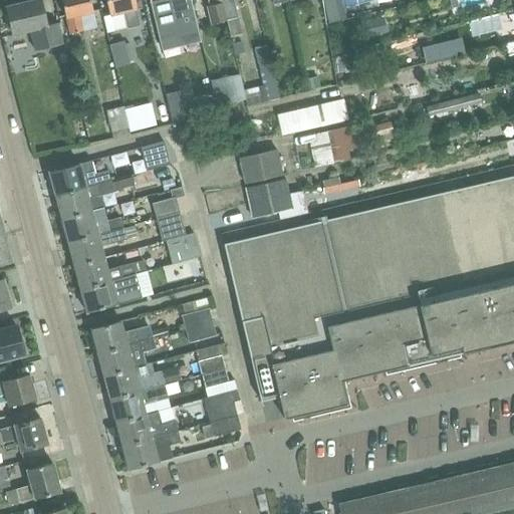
[(61,0),(65,15),(70,35),(84,32),(80,16),(93,13),(90,0),(61,0)]
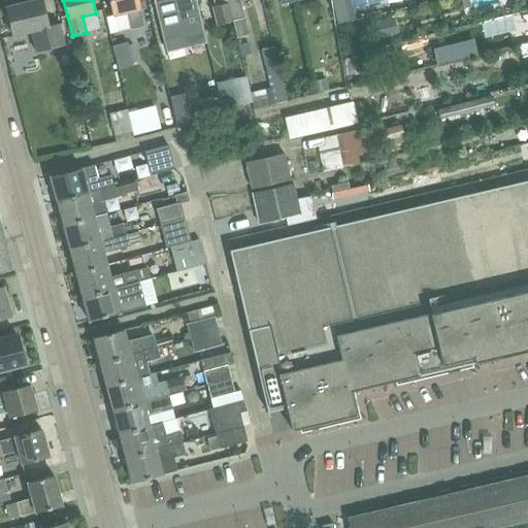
[(109,0),(111,5),(113,17),(129,13),(133,30),(143,27),(139,8),(144,7),(142,0),(109,0)]
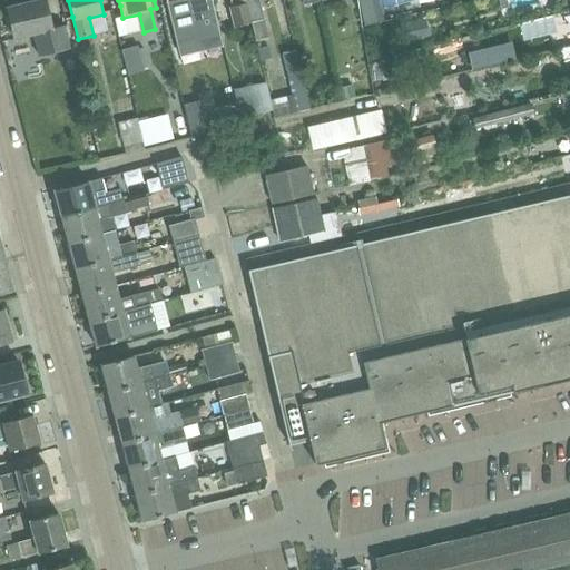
[(219,31),(215,12),(212,0),(165,0),(166,2),(176,0),(195,0),(199,16),(204,36),(219,31)]
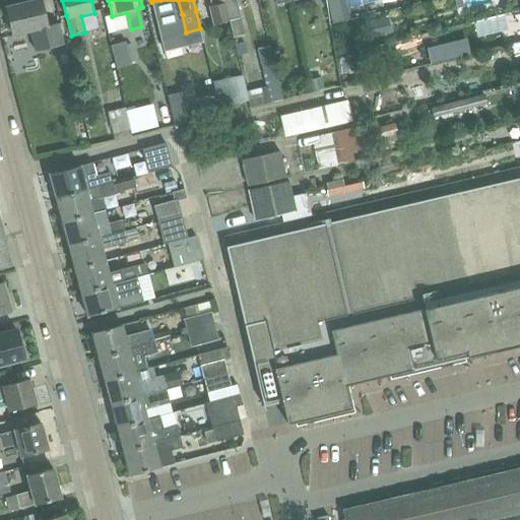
[(217,33),(232,29),(230,21),(223,0),(211,0),(213,7),(211,7),(215,24),(216,24),(217,33)]
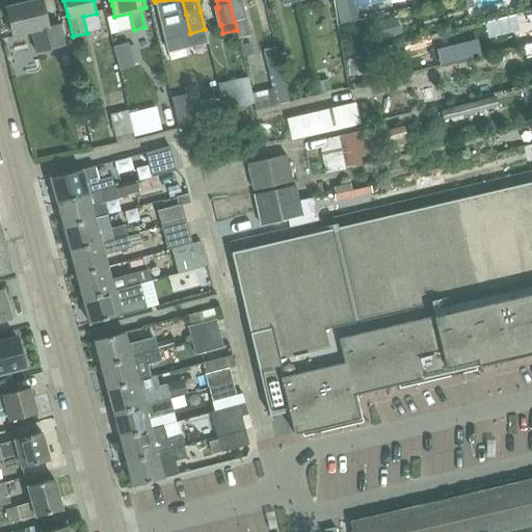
[(229,0),(235,22),(237,30),(238,40),(251,36),(241,0),(229,0)]
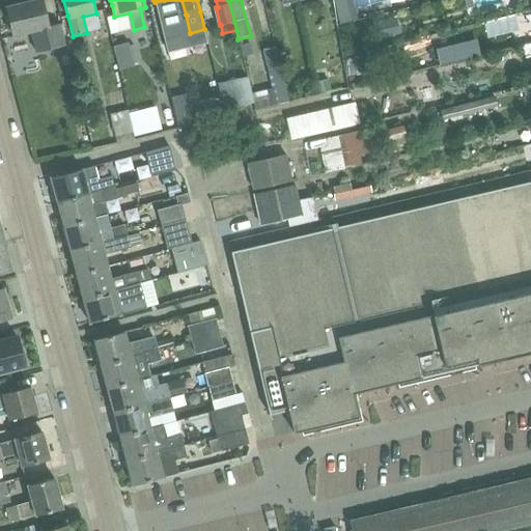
[(352,0),(333,0),(339,25),(357,21),(352,0)]
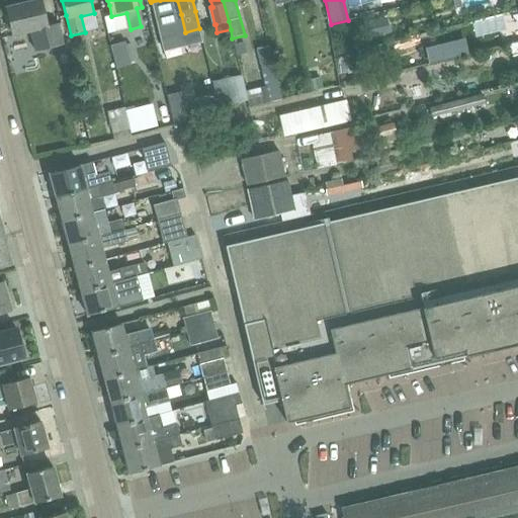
[(460,0),(453,0),(456,9),(462,7),(460,0)]
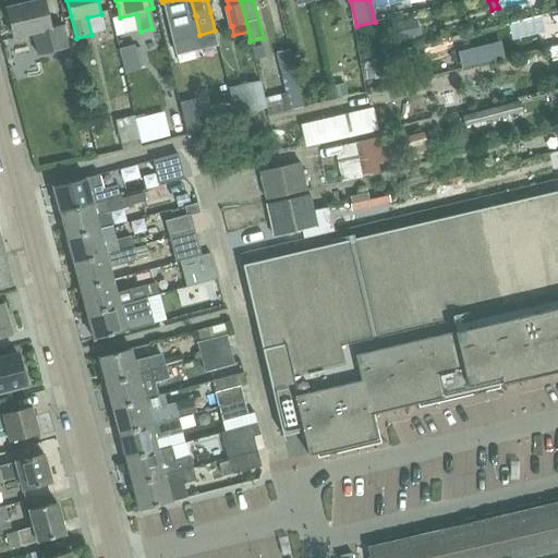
[(38,56),(68,49),(62,25),(50,28),(44,1),(8,9),(14,37),(34,33),(38,56)]
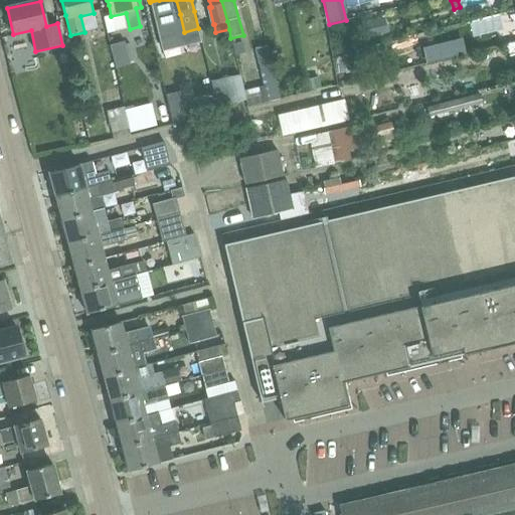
[(125,42),(104,47),(108,62),(129,57),(125,42)]
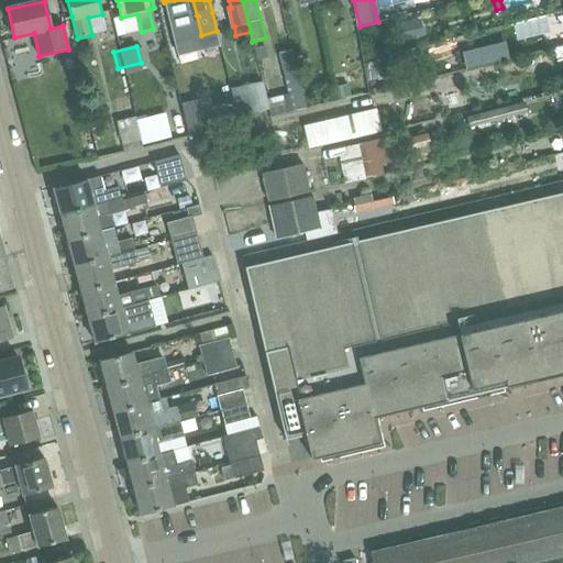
[(267,59),(265,46),(255,48),(257,62),(267,59)]
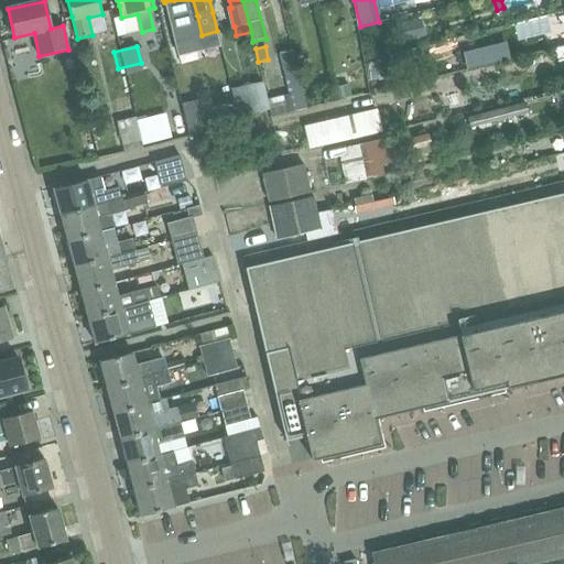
[(269,99),(271,110),(273,117),(306,109),(292,51),(279,54),(289,95),(269,99)]
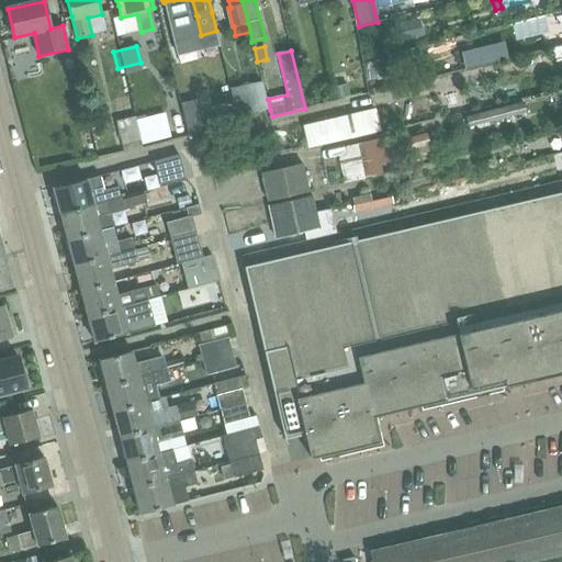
[(390,57),(374,62),(378,78),(379,79),(394,76),(390,57)]
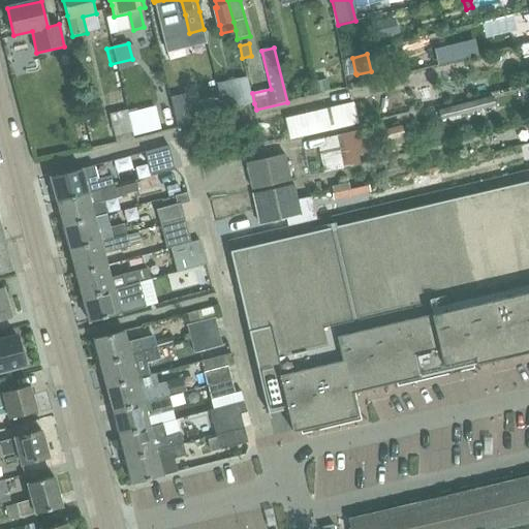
[(218,84),(223,109),(252,102),(248,78),(218,84)]
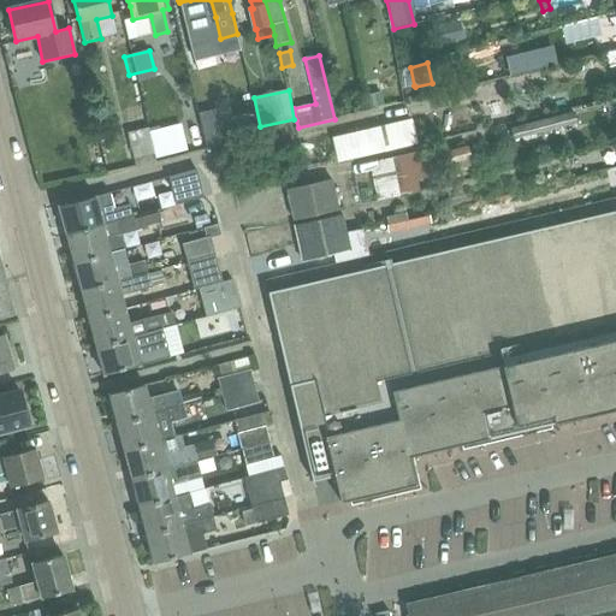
[(384,106),(381,92),(367,95),(369,108),(384,106)]
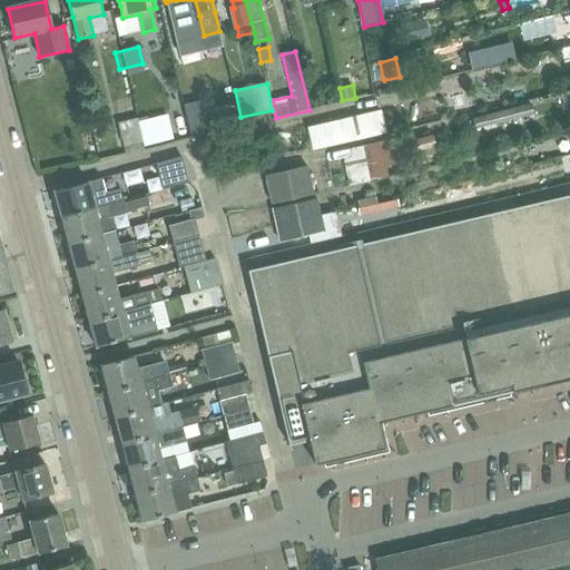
[(200,101),(184,106),(192,137),(220,129),(217,117),(205,120),(200,101)]
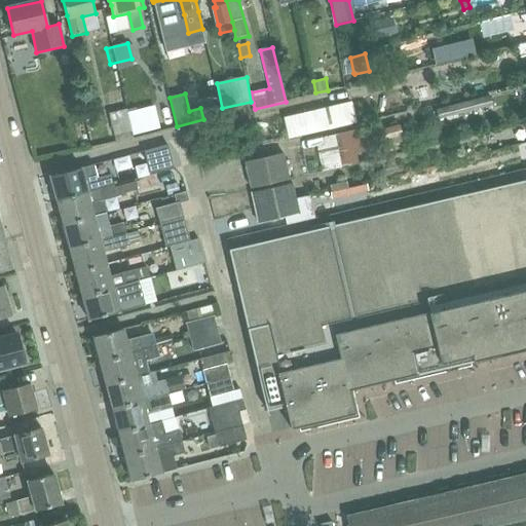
[(493,106),(490,97),(436,110),(439,120),(493,106)]
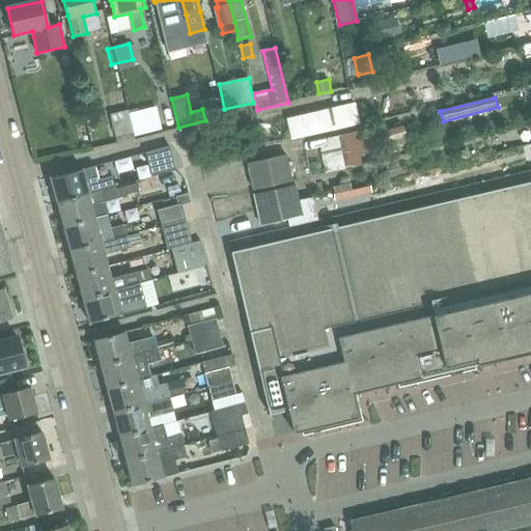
[(331,112),(334,126),(322,129),(323,133),(360,126),(356,107),(331,112)]
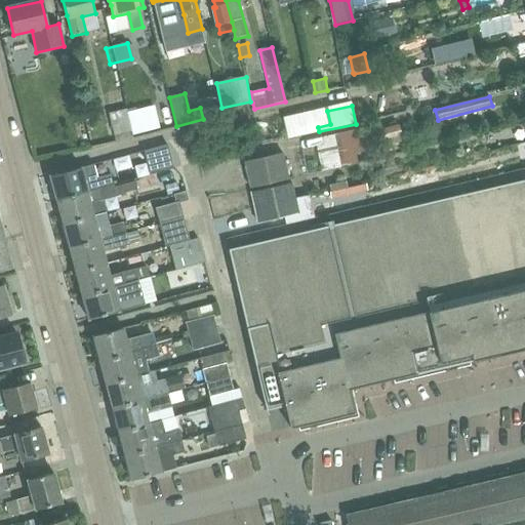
[(109,114),(114,136),(132,132),(127,110),(109,114)]
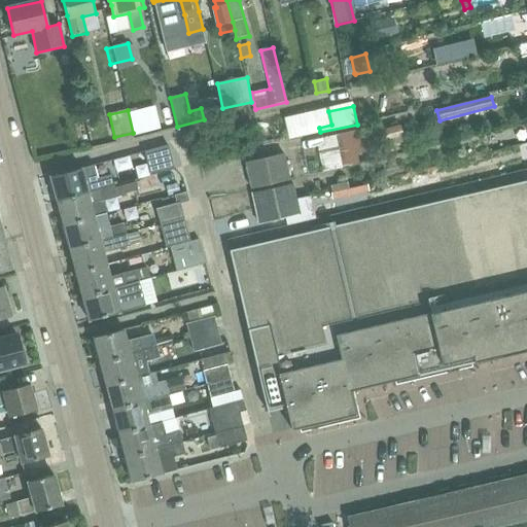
[(399,126),(383,131),(387,147),(405,143),(399,126)]
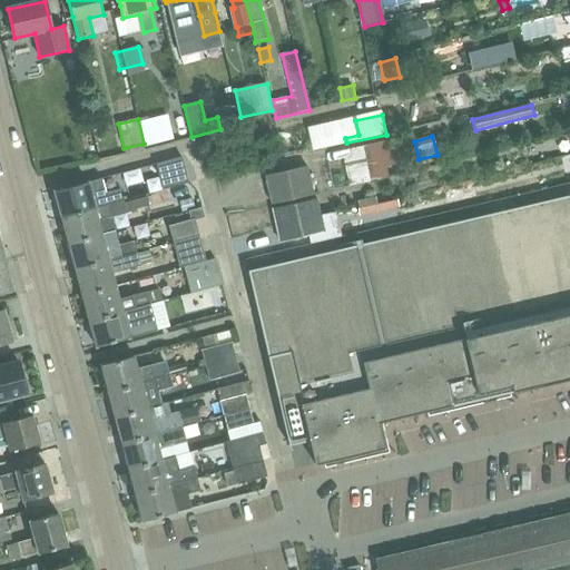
[(349,149),(350,151),(342,153),(350,187),(371,183),(370,180),(389,177),(386,167),(400,165),(394,139),(349,149)]
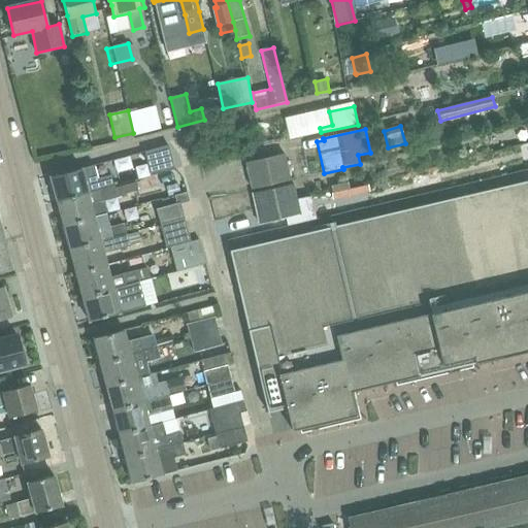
[(168,145),(144,152),(151,176),(174,170),(168,145)]
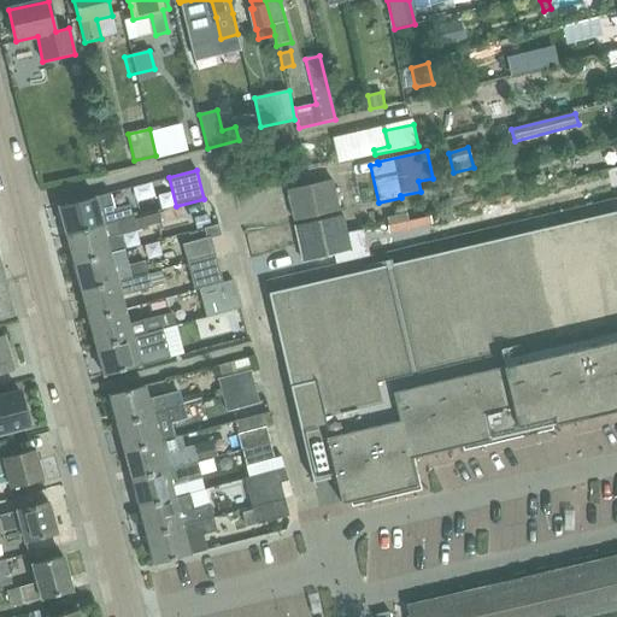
[(334,180),(287,189),(294,222),(341,211),(334,180)]
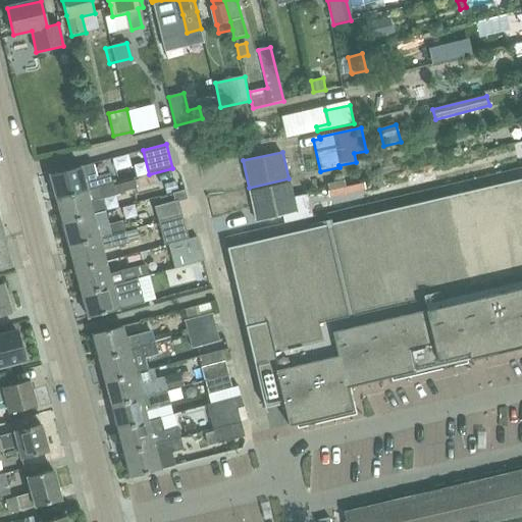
[(305,161),(307,171),(314,170),(312,160),(305,161)]
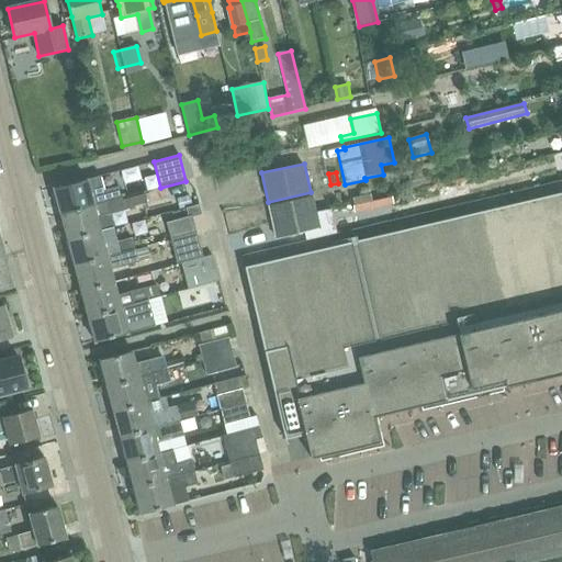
[(87,179),(54,188),(62,215),(122,199),(119,187),(103,191),(100,176),(87,179)]
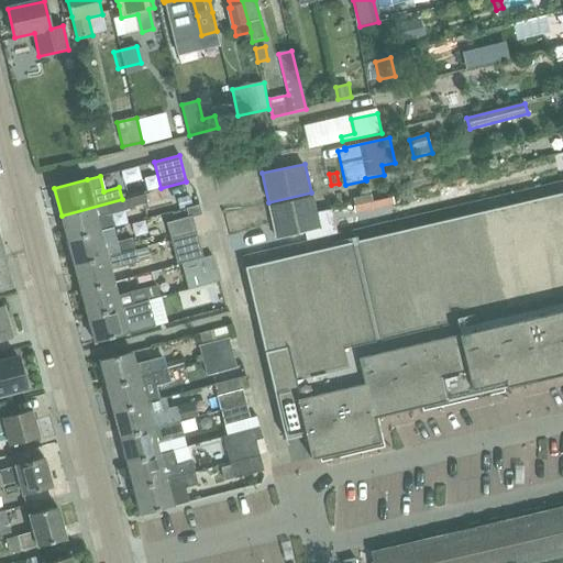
[(562,192),(357,241),(326,249),(245,267),(286,440),(306,435),(311,460),(320,457),(381,443),(375,417),(421,406),(504,387),(562,373),(562,192)]
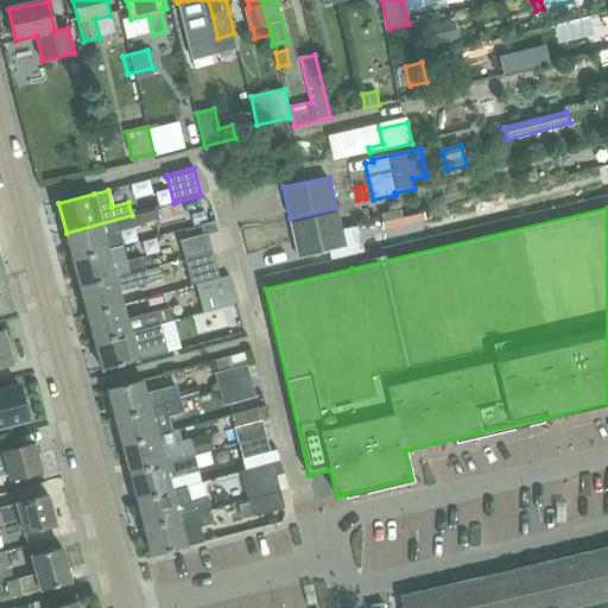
[(132,215),(67,233),(74,260),(108,251),(122,247),(124,246),(120,232),(159,221),(157,210),(132,217),(132,215)]
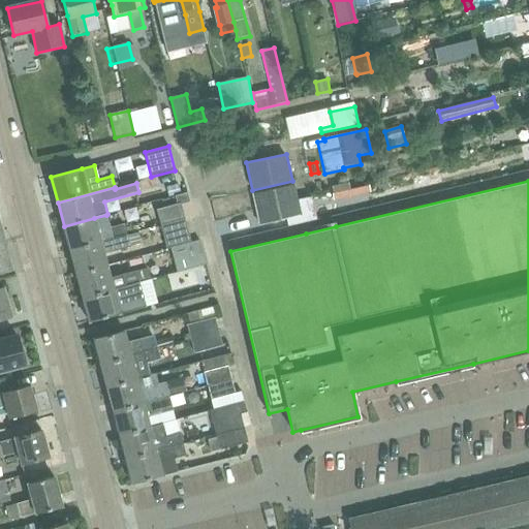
[(179,185),(167,188),(169,198),(175,196),(181,195),(179,185)]
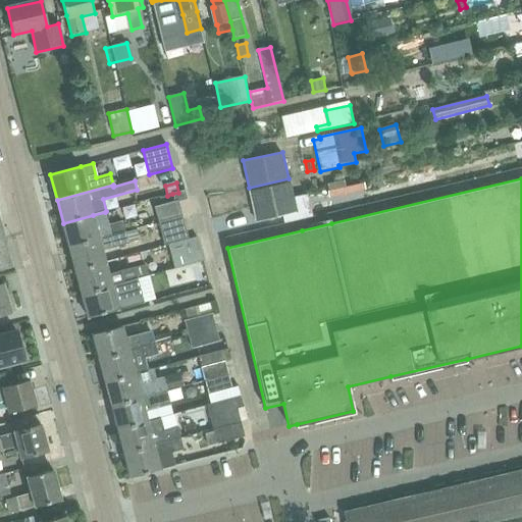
[(291,183),(270,188),(250,192),(253,207),(295,198),(291,183)]
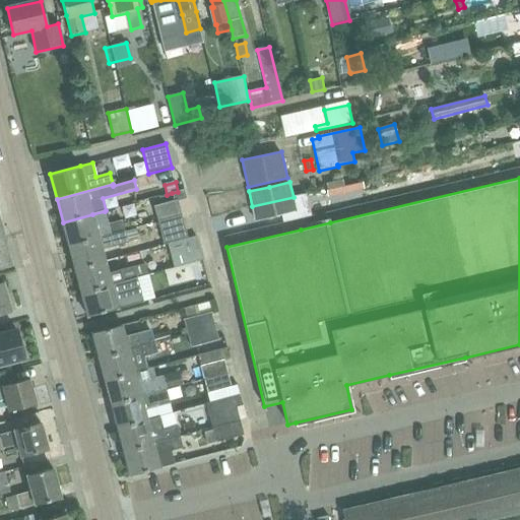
[(153,207),(157,222),(182,215),(178,201),(186,199),(184,190),(178,192),(172,193),(175,201),(153,207)]
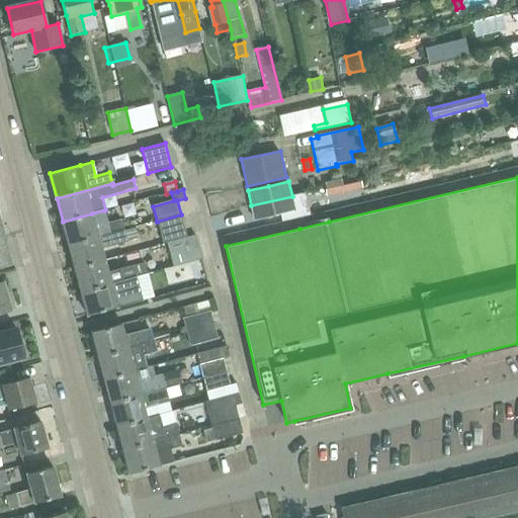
[(295,210),(292,196),(251,205),(255,220),(295,210)]
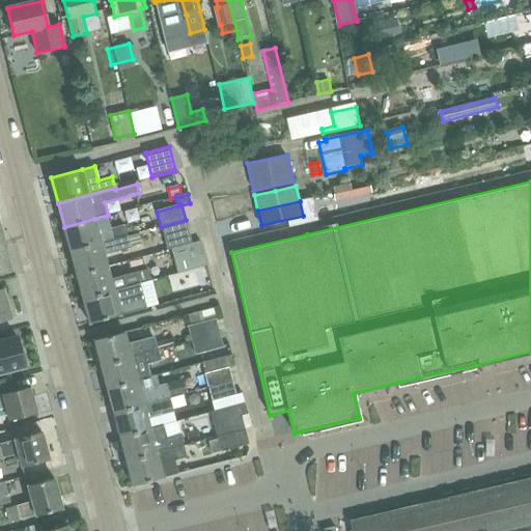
[(94,219),(64,227),(71,251),(113,240),(128,235),(124,225),(110,229),(107,216),(94,219)]
